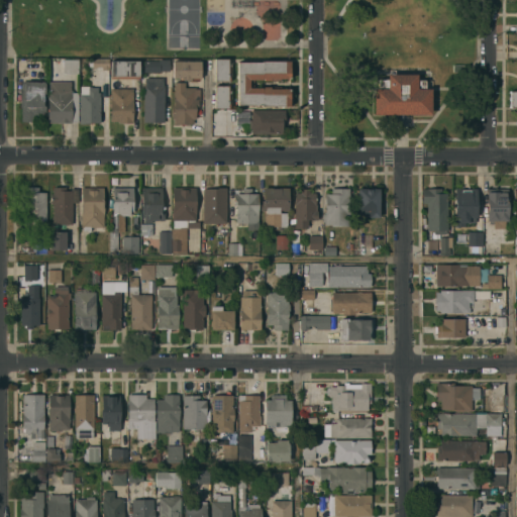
[(78,59),(78,73),(63,73),(63,59),(69,59),(78,59)]
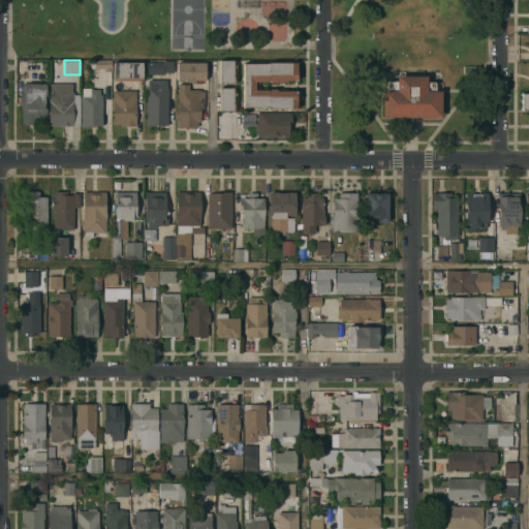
[(112,60),(112,71),(103,71),(103,70),(99,70),(99,68),(94,68),(94,60),(112,60)]
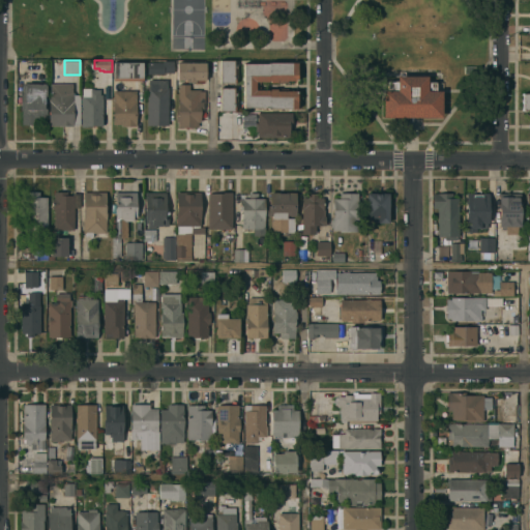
[(147,74),(147,62),(163,62),(163,60),(173,60),(174,72),(164,72),(164,74),(147,74)]
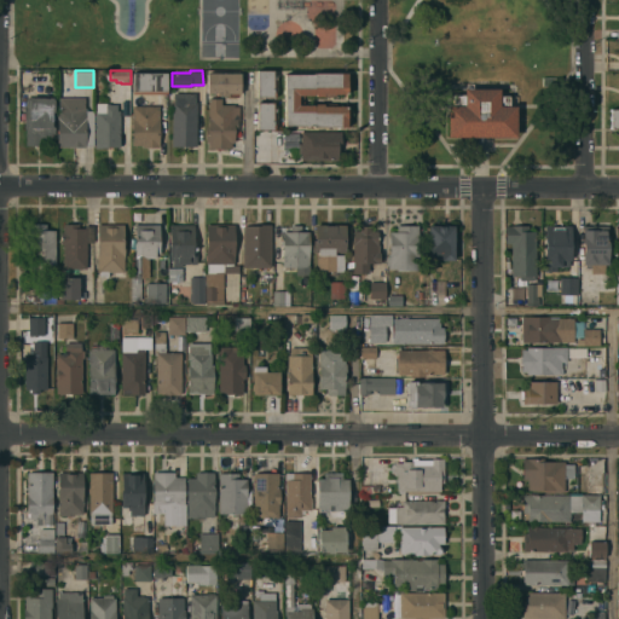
[(256,70),(273,70),(273,76),(276,76),(276,79),(273,79),(273,87),(275,87),(275,97),(273,97),(256,97),(256,70)]
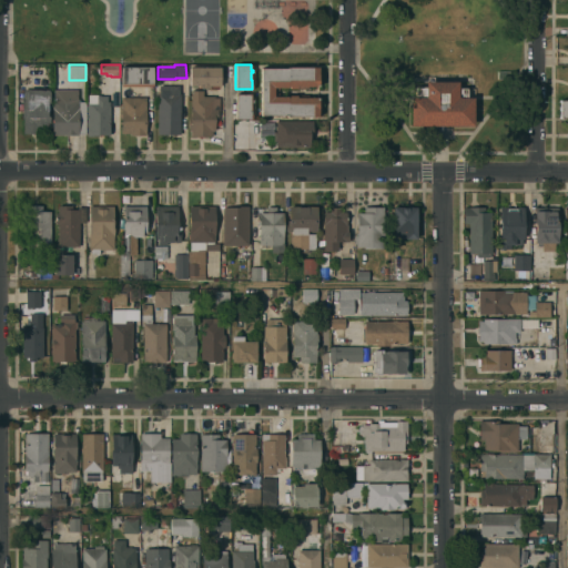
[(121,85),(121,67),(153,67),(153,85),(121,85)]
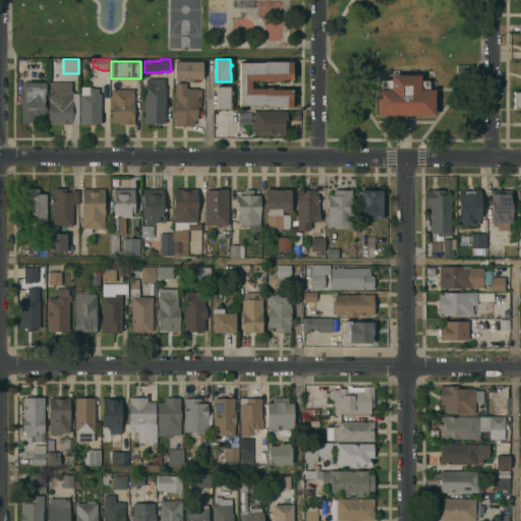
[(201,61),(201,78),(191,78),(191,80),(184,80),(184,77),(174,77),(174,61),(201,61)]
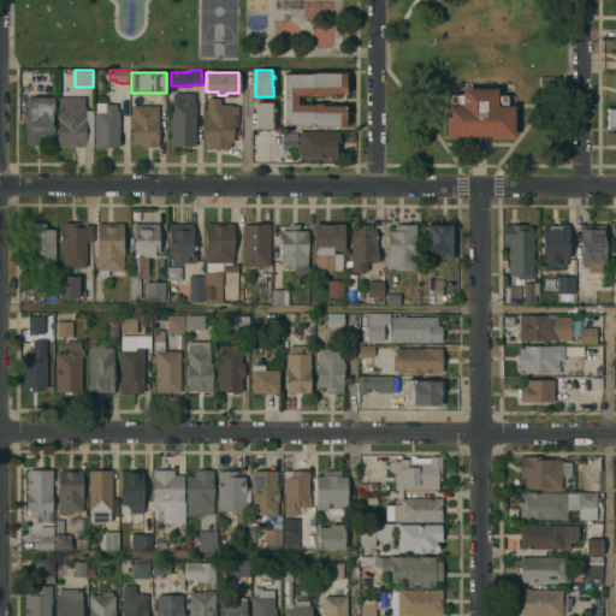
[(283,73),(311,73),(311,72),(345,72),(345,93),(333,93),(333,95),(323,95),(323,93),(321,93),(321,95),(312,95),(312,94),(302,94),(302,104),(312,104),(312,105),(313,105),(313,102),(321,102),(321,105),(345,105),(345,126),(312,125),(283,125),(283,73)]
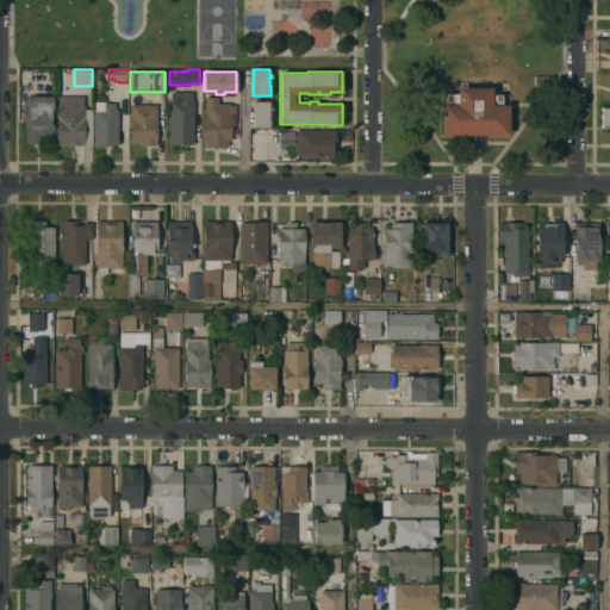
[(440,135),(441,104),(446,104),(446,92),(456,92),(456,87),(491,87),(491,94),(500,94),(500,104),(509,104),(508,135),(440,135)]
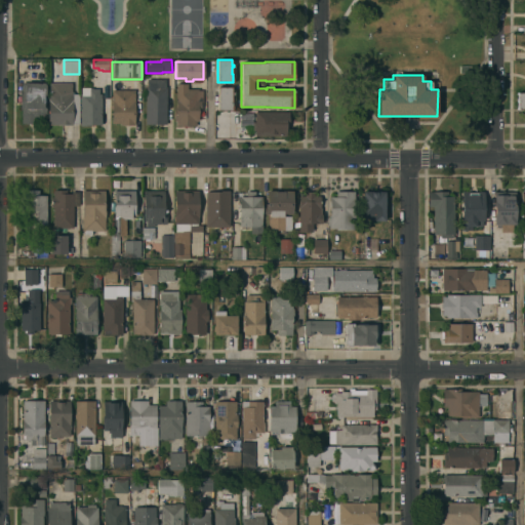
[(146,88),(147,88),(147,79),(165,79),(165,86),(167,86),(166,124),(145,123),(146,88)]
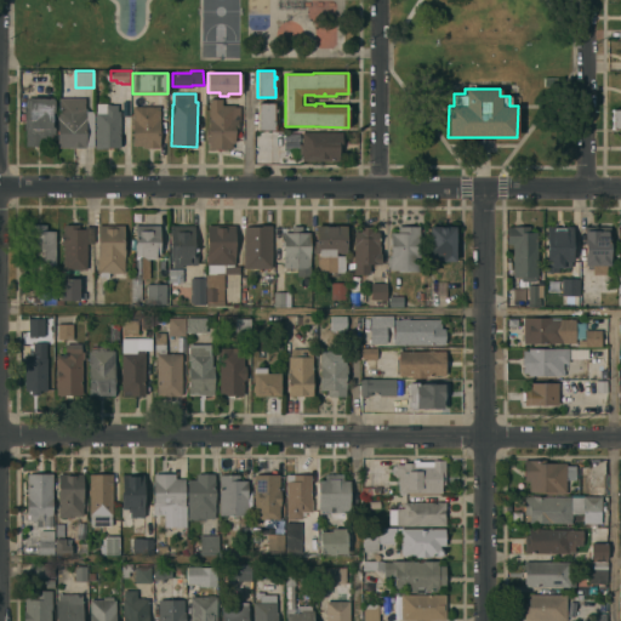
[(26,129),(24,129),(24,109),(27,109),(27,97),(55,97),(55,98),(57,98),(56,106),(55,106),(55,134),(51,134),(51,147),(26,146),(26,129)]
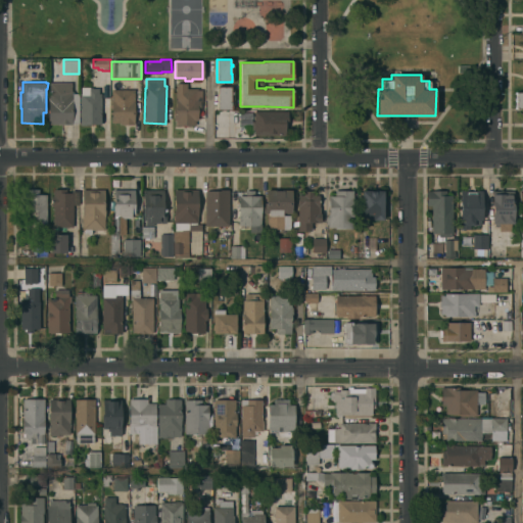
[(49,82),(70,82),(70,92),(73,92),(73,93),(79,93),(79,124),(48,124),(48,91),(49,91),(49,82)]
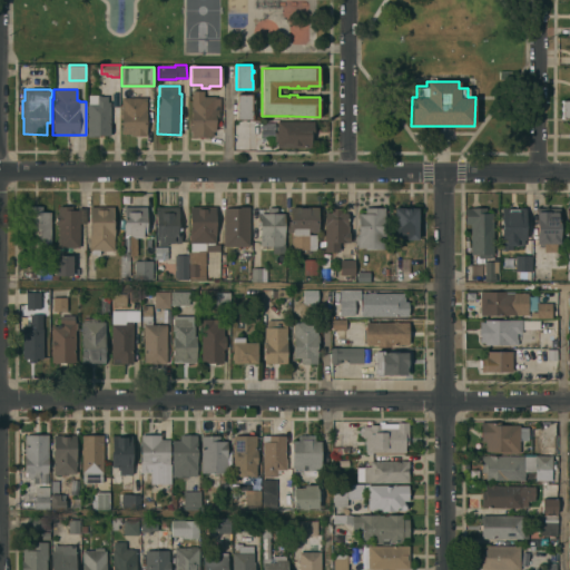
[(192,136),(192,130),(189,130),(189,116),(192,116),(192,90),(204,90),(204,96),(216,96),(216,97),(220,97),(219,111),(218,111),(218,119),(215,119),(215,130),(213,130),(213,136),(192,136)]
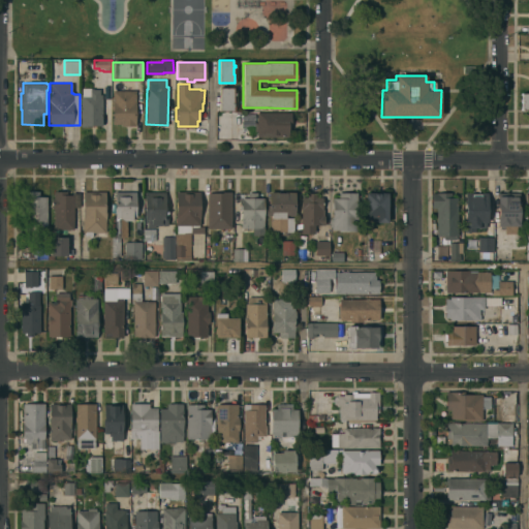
[(219,87),(234,87),(234,92),(236,92),(236,95),(234,95),(234,102),(235,102),(235,111),(234,111),(219,111),(219,87)]
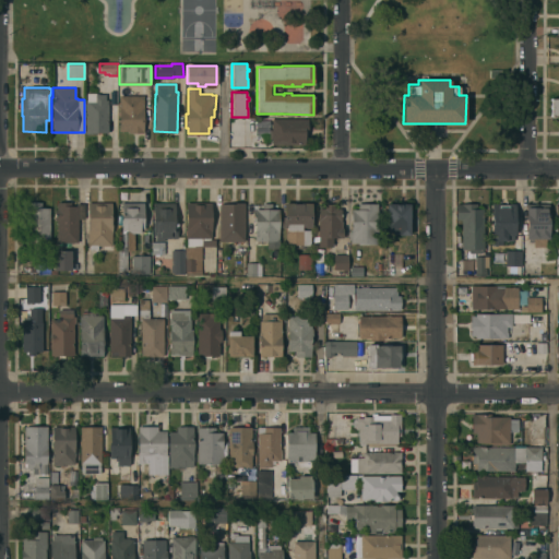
[(85,99),(86,99),(86,93),(99,93),(99,94),(106,94),(106,99),(108,99),(108,132),(97,132),(97,133),(85,133),(85,99)]
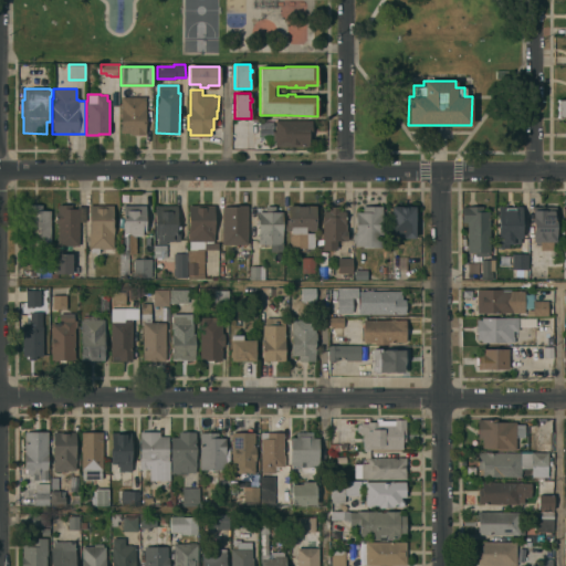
[(121,96),(145,96),(145,134),(130,134),(130,132),(121,132),(121,96)]
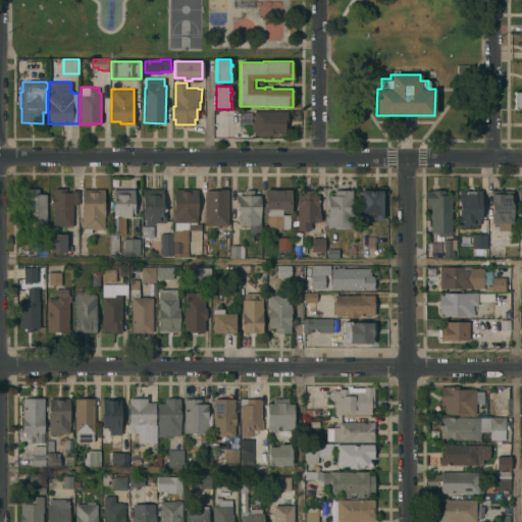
[(521,91),(514,92),(513,106),(521,106),(521,91)]
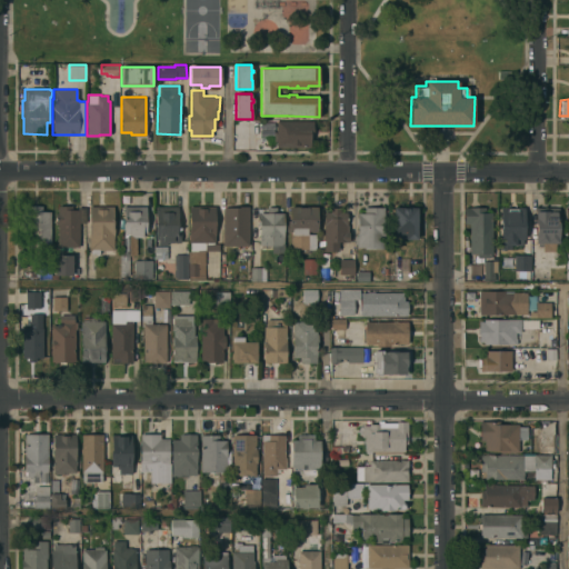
[(313,120),(312,138),(310,138),(310,147),(277,147),(277,141),(276,141),(276,147),(265,147),(265,140),(270,140),(270,139),(275,139),(275,132),(277,132),(277,120),(313,120)]
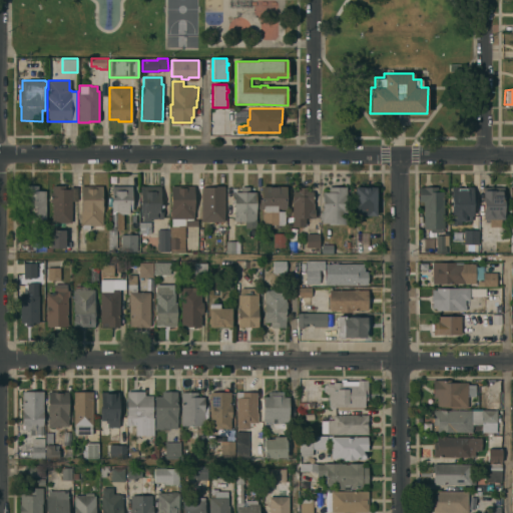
[(227,184),(232,184),(232,187),(236,187),(236,191),(240,191),(240,186),(249,186),(249,191),(255,191),(257,227),(244,227),(244,220),(234,220),(234,198),(232,198),(232,195),(227,195),(227,184)]
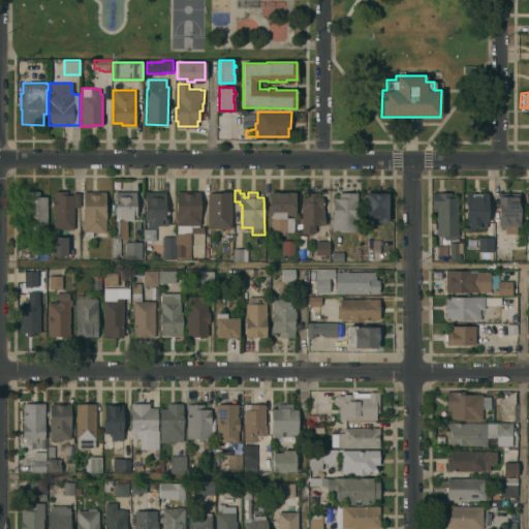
[(47,229),(40,229),(40,234),(33,234),(33,229),(25,229),(25,216),(21,216),(21,205),(25,205),(25,191),(39,191),(39,196),(47,196),(47,229)]
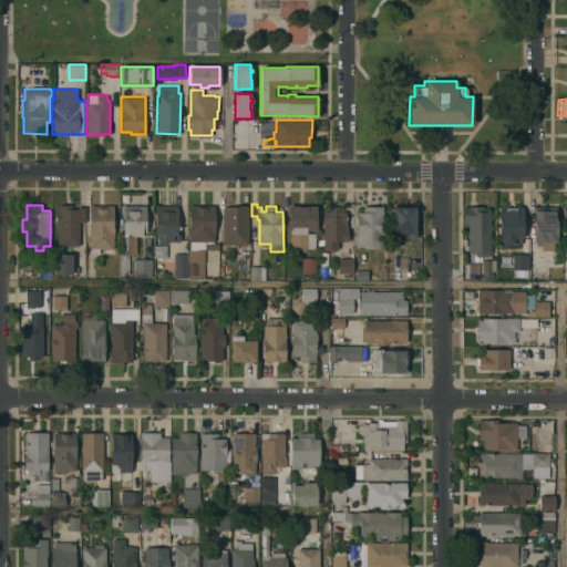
[(58,223),(55,223),(55,212),(58,212),(58,205),(71,205),(71,208),(78,208),(78,206),(85,206),(85,222),(79,222),(79,246),(58,246),(58,223)]
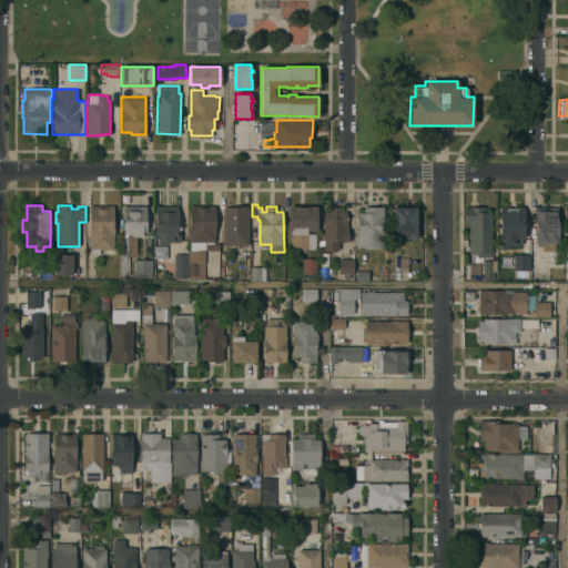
[(89,205),(113,205),(113,249),(100,249),(100,253),(91,253),(91,249),(89,249),(89,205)]
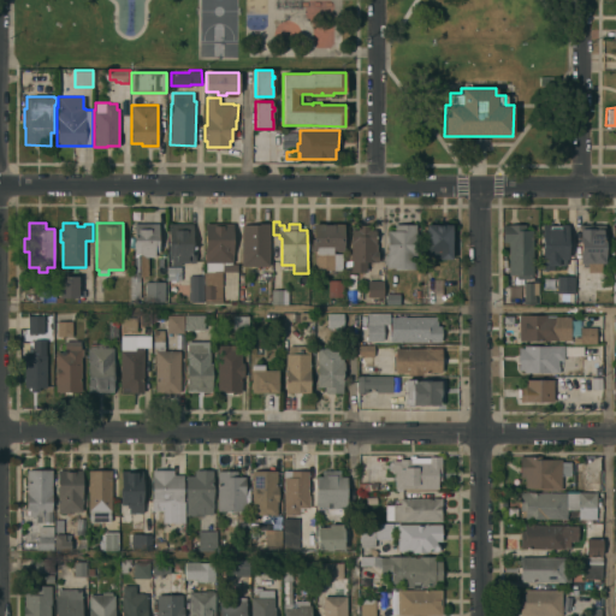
[(159,223),(159,252),(155,252),(155,256),(148,256),(148,258),(141,258),(141,256),(134,256),(134,223),(159,223)]
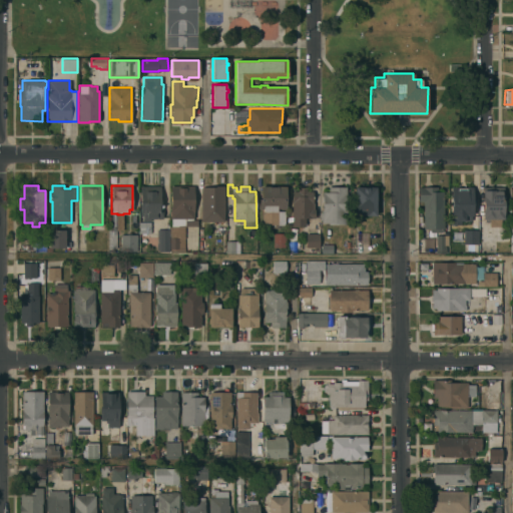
[(150,218),(150,220),(143,220),(143,214),(140,214),(140,185),(160,185),(160,202),(162,202),(162,206),(160,206),(160,208),(162,208),(162,218),(150,218)]
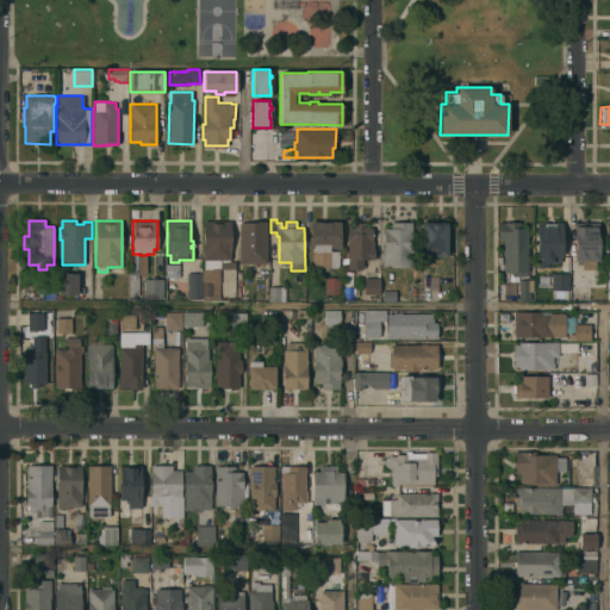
[(203,221),(231,221),(230,261),(235,261),(235,268),(221,268),(219,299),(204,299),(204,296),(203,296),(203,268),(204,268),(204,260),(203,260),(203,221)]
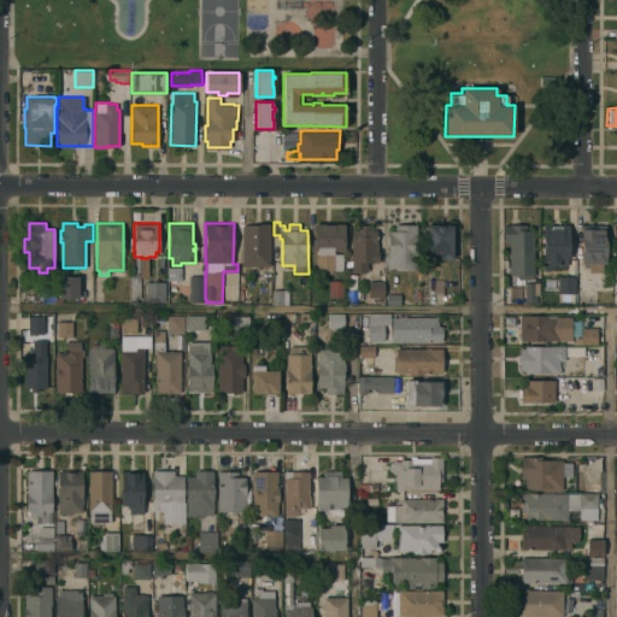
[(270,266),(242,266),(242,224),(259,224),(259,223),(270,223),(270,266)]
